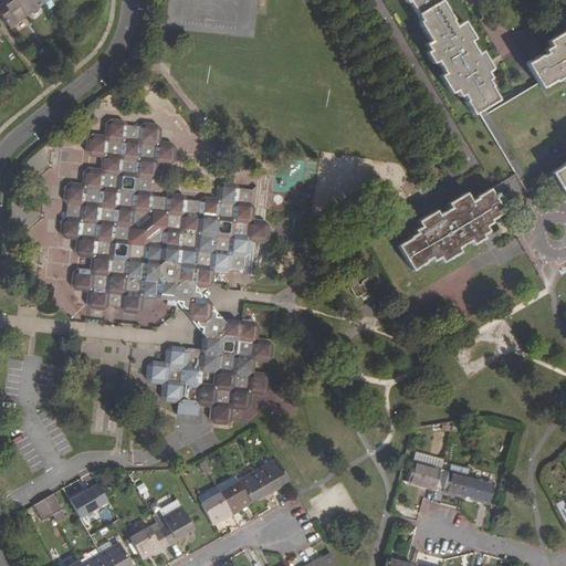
[(13,0),(0,0),(0,2),(1,4),(0,4),(0,17),(8,29),(25,17),(13,0)]
